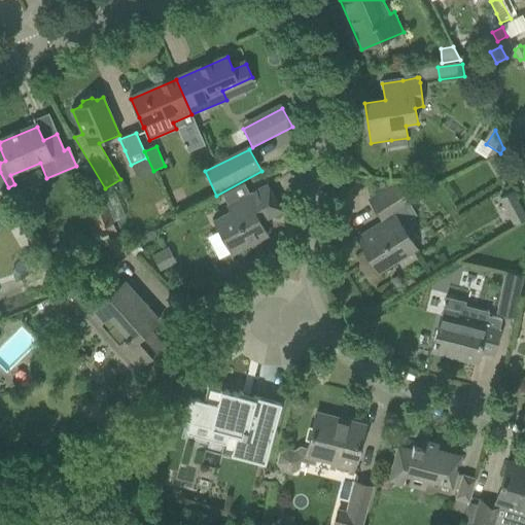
[(0,190),(8,187),(0,172),(0,190)]
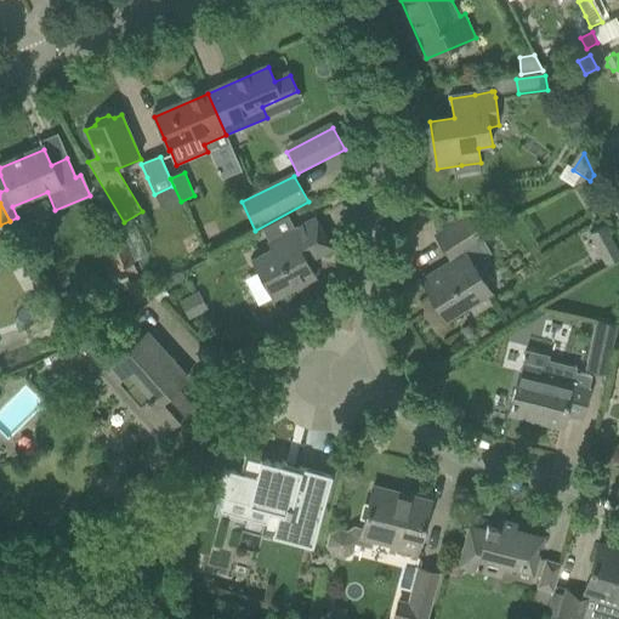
[(254,261),(263,279),(274,300),(316,279),(307,263),(333,250),(317,221),(296,232),(289,217),(263,231),(274,251),(254,261)]
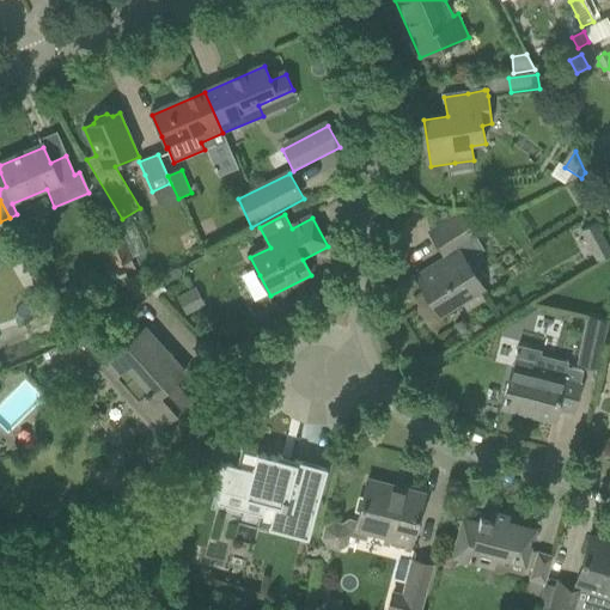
[(441,317),(462,305),(485,290),(459,250),(476,239),(462,215),(451,223),(431,236),(446,260),(416,280),(441,317)]
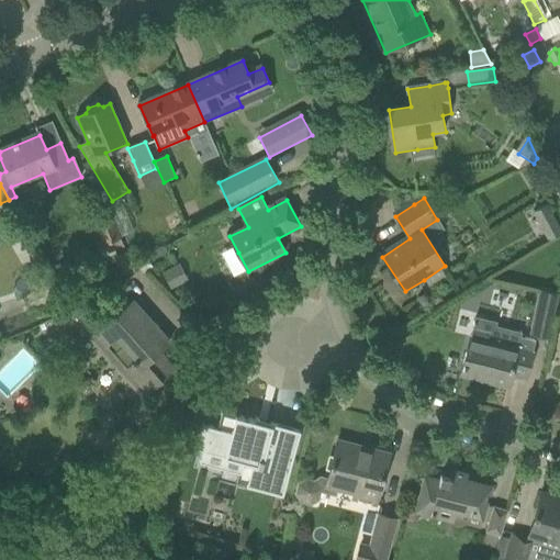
[(92,220),(104,247),(123,238),(112,212),(92,220)]
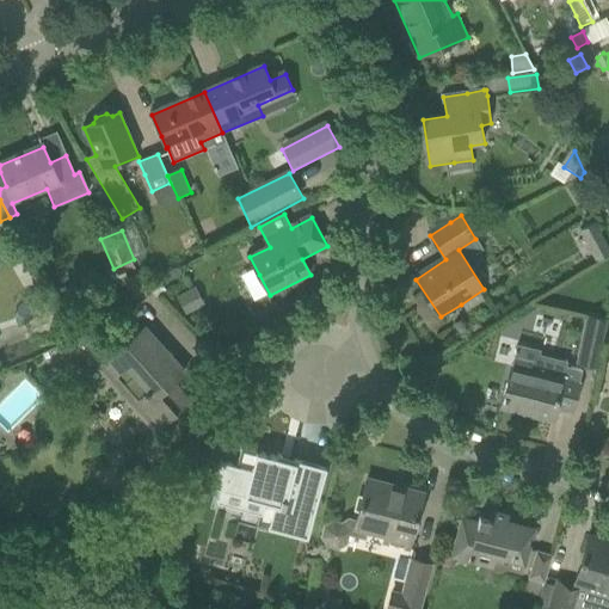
[(608,247),(604,239),(589,247),(597,263),(608,256),(608,247)]
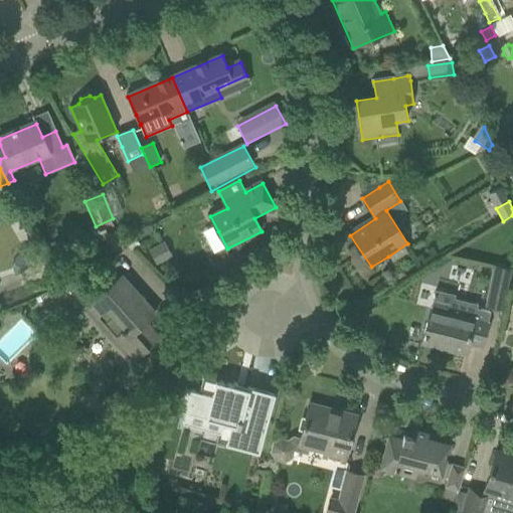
[(126,228),(117,232),(123,247),(133,243),(126,228)]
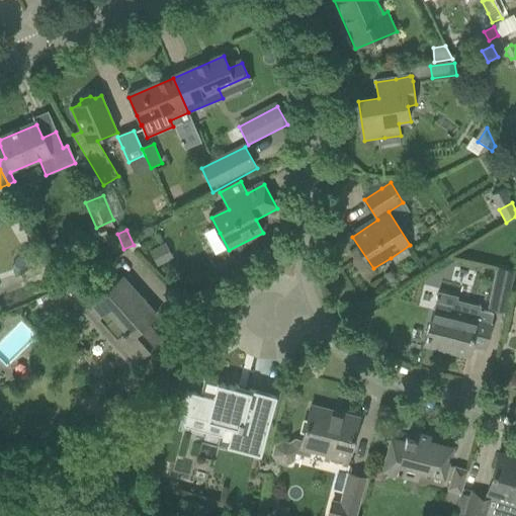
[(164,246),(151,253),(158,268),(172,261),(164,246)]
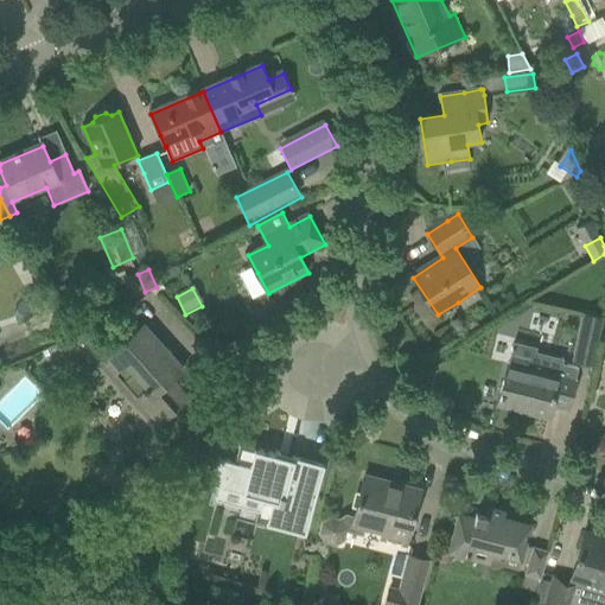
[(574,362),(596,367),(604,326),(604,320),(585,316),(574,362)]
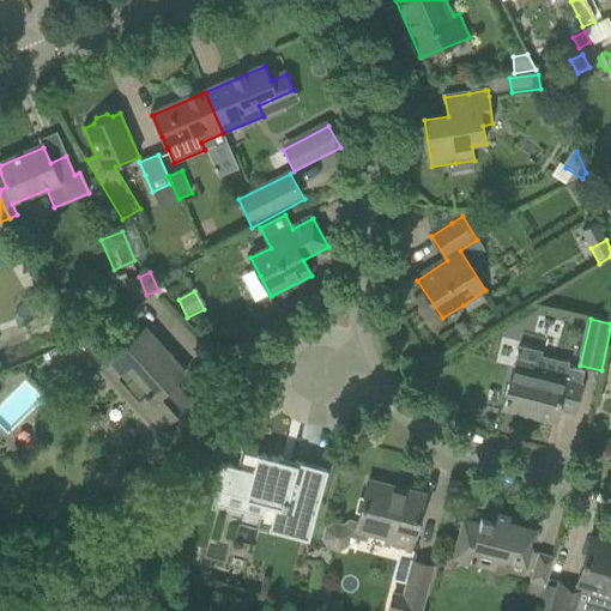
[(158,435),(173,422),(191,406),(174,388),(186,376),(144,330),(137,336),(123,321),(91,350),(138,403),(133,407),(158,435)]
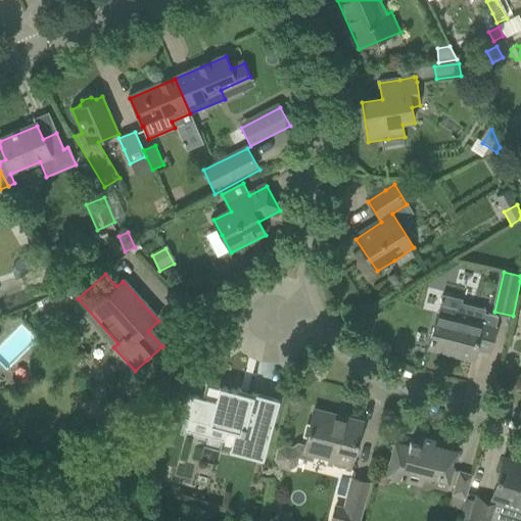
[(438,316),(430,349),(473,361),(476,351),(477,347),(489,350),(487,356),(489,356),(499,318),(485,315),(486,311),(463,304),(460,304),(456,320),(438,316)]
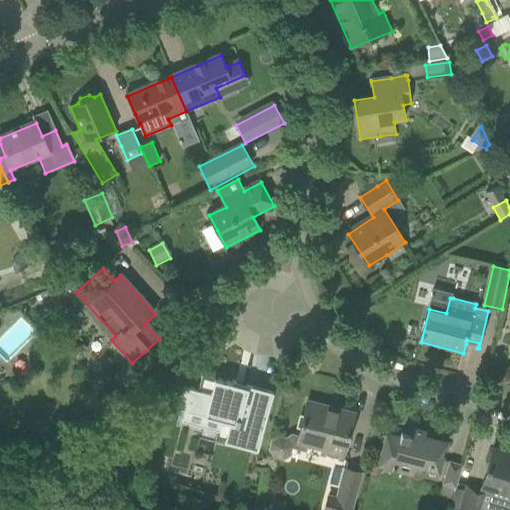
[(192,391),(186,412),(206,417),(203,429),(219,433),(216,441),(224,443),(258,452),(268,413),(273,394),(234,383),(234,386),(204,378),(200,393),(192,391)]
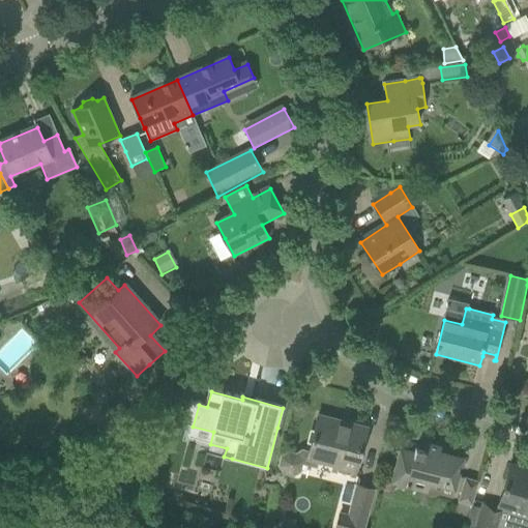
[(281,459),(280,468),(284,476),(294,478),(302,473),(303,467),(318,470),(320,462),(335,466),(334,472),(355,477),(362,450),(368,430),(319,417),(314,437),(310,452),(303,451),(297,455),(290,452),(281,459)]
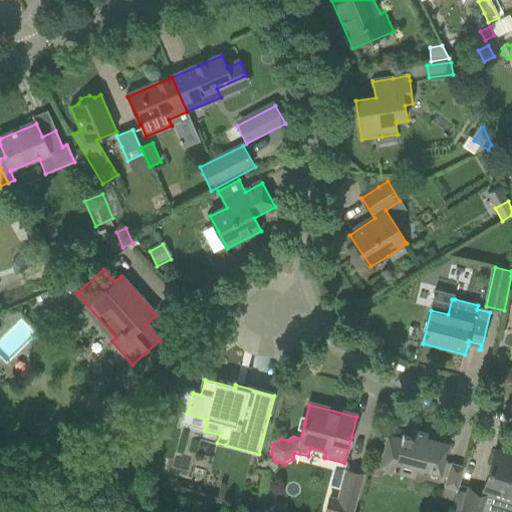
[(385,457),(381,469),(413,476),(415,467),(442,474),(450,446),(427,440),(428,435),(415,432),(413,439),(404,436),(403,442),(390,438),(385,457)]
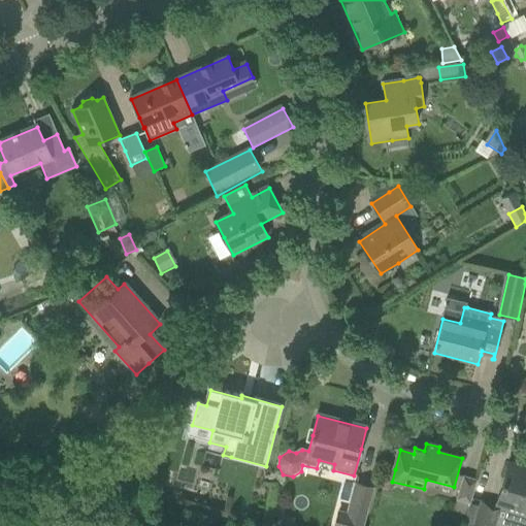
[(525,469),(510,465),(503,485),(497,506),(483,502),(475,525),(501,525),(505,511),(525,516),(525,469)]
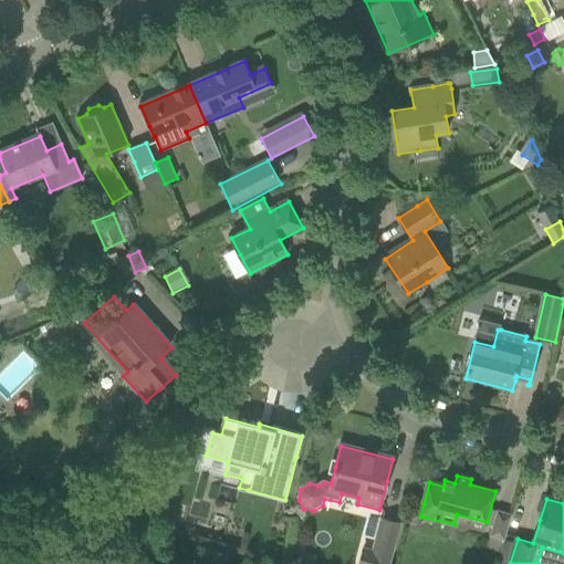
[(499,553),(503,541),(505,541),(513,517),(498,512),(490,536),(487,550),(499,553)]
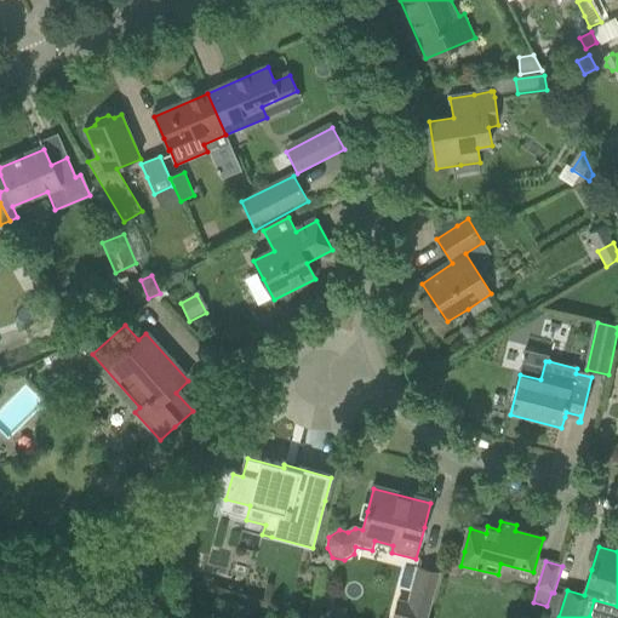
[(419,570),(410,604),(399,601),(394,617),(430,617),(442,577),(438,576),(419,570)]
